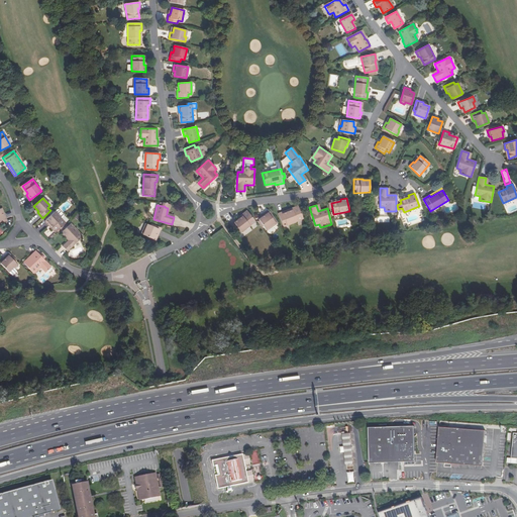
[(299,208),(285,213),(284,211),(278,213),(283,226),(303,219),(299,208)]
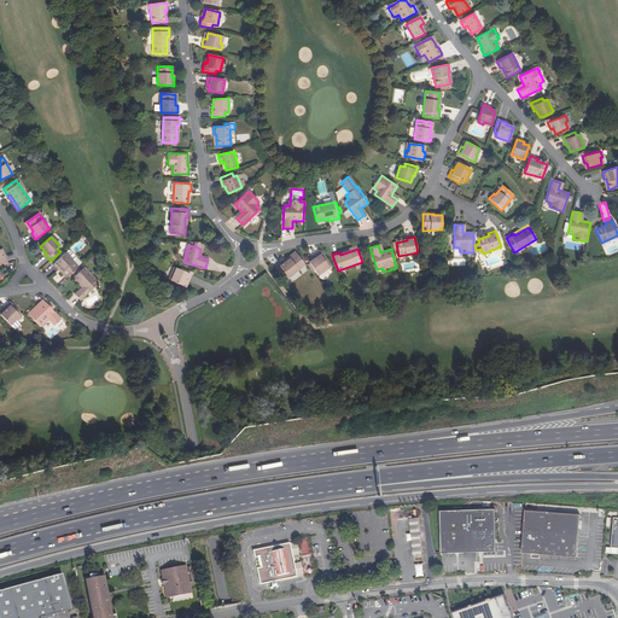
[(60,268),(68,277),(79,267),(70,257),(73,256),(73,254),(70,251),(68,251),(53,264),(58,270),(60,268)]
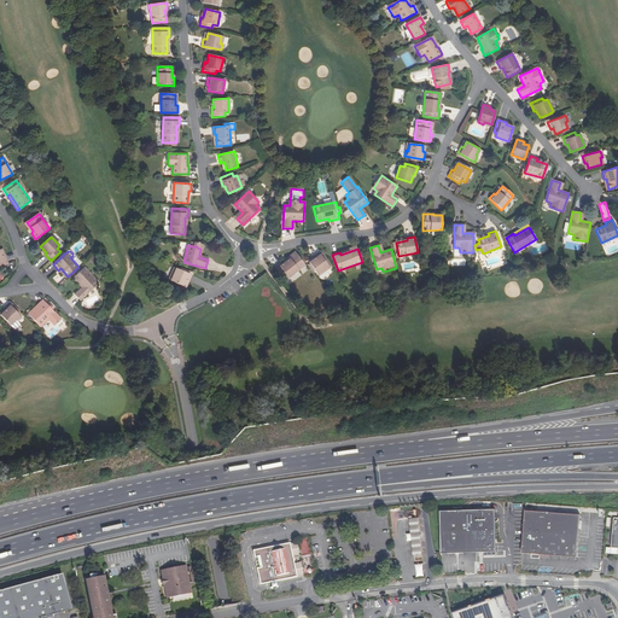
[(321,251),(319,252),(326,263),(328,262),(321,251)]
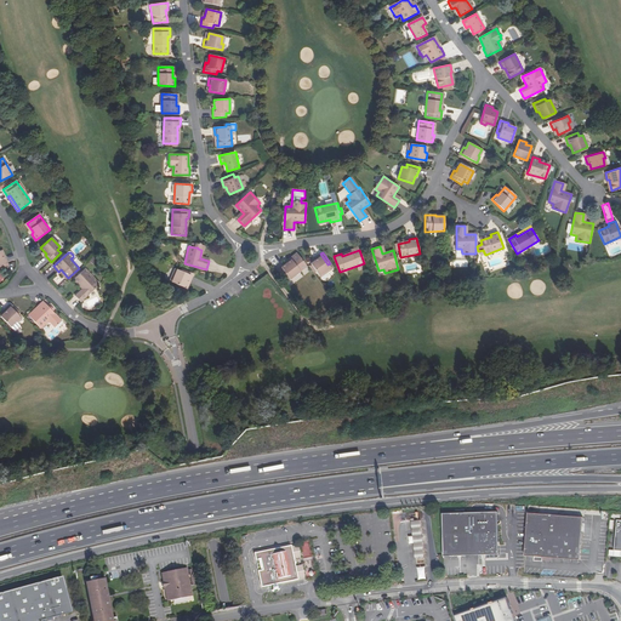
[(284,266),(298,255),(297,254),(283,263),(284,266)]
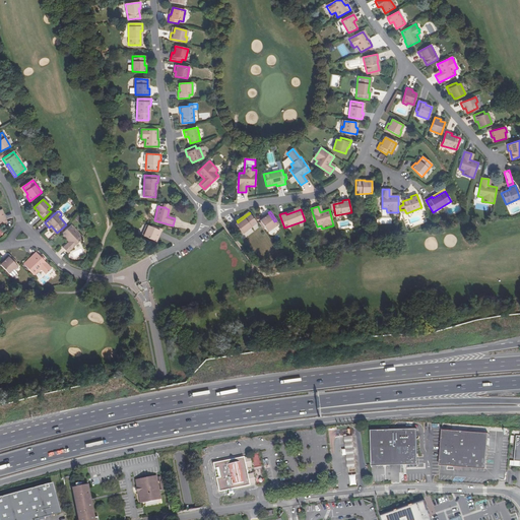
[(273,229),(277,225),(274,221),(268,212),(263,216),(264,218),(260,220),(267,231),(272,228),(273,229)]
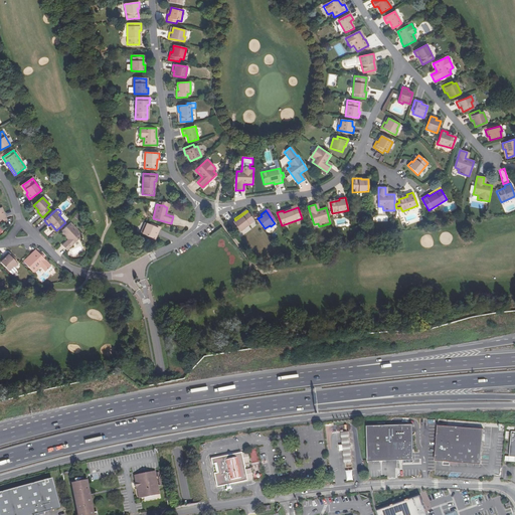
[(247,211),(235,220),(234,218),(229,222),(237,233),(254,221),(247,211)]
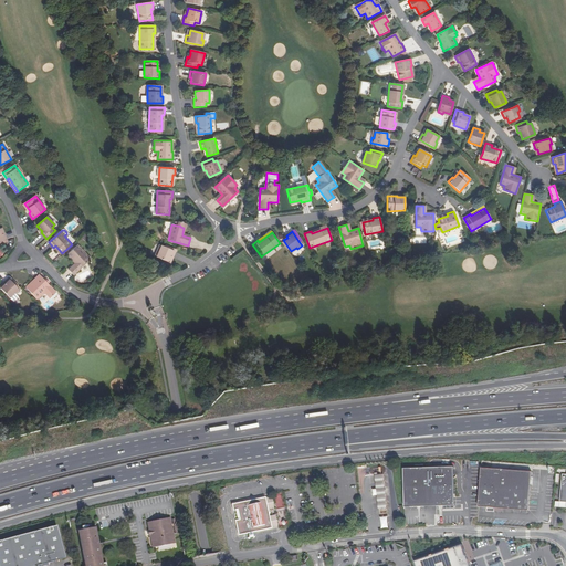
[(77,244),(67,254),(76,262),(75,263),(69,270),(74,275),(90,260),(83,253),(84,252),(77,244)]
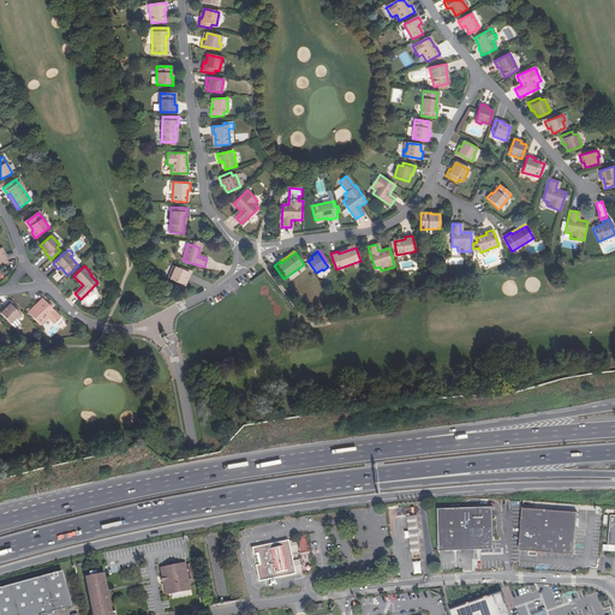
[(185,280),(187,281),(191,274),(178,268),(173,266),(171,272),(173,273),(171,280),(183,285),(185,280)]
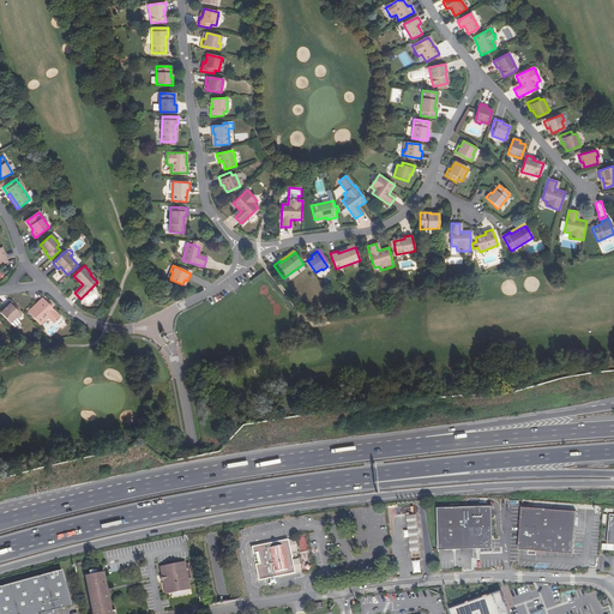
[(60,266),(58,269),(66,277),(67,275),(60,266)]
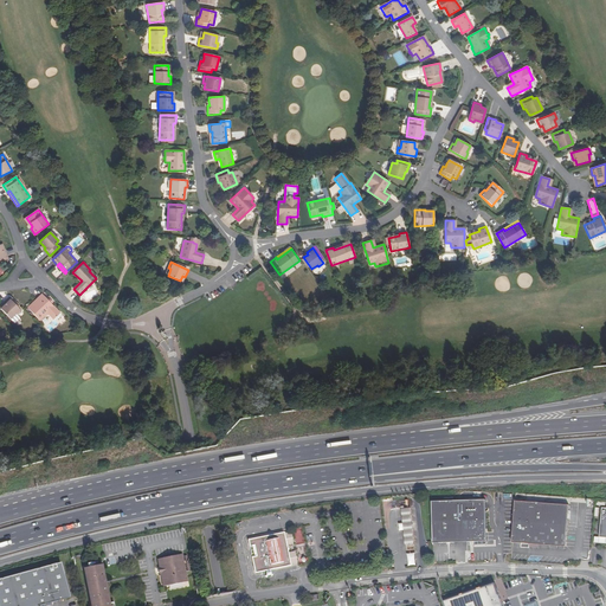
[(55,266),(50,272),(57,279),(63,274),(55,266)]
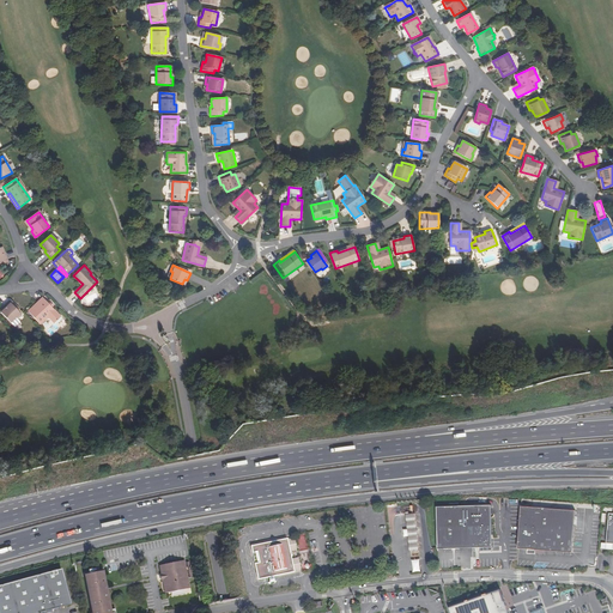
[(83,284),(73,275),(72,277),(82,285),(83,284)]
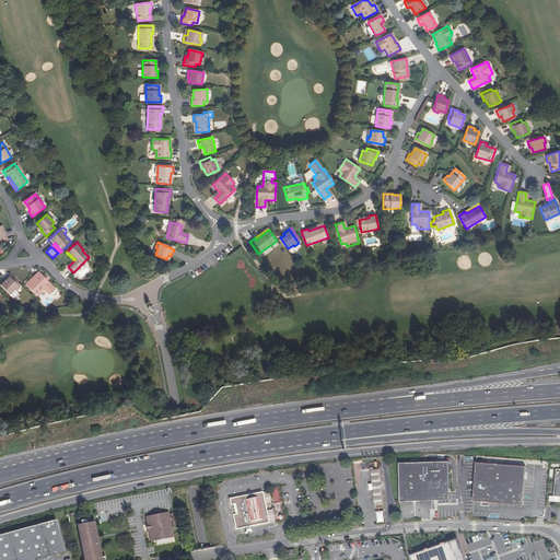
[(47,281),(45,278),(38,271),(34,277),(35,278),(26,286),(37,296),(44,289),(50,295),(56,289),(47,281)]
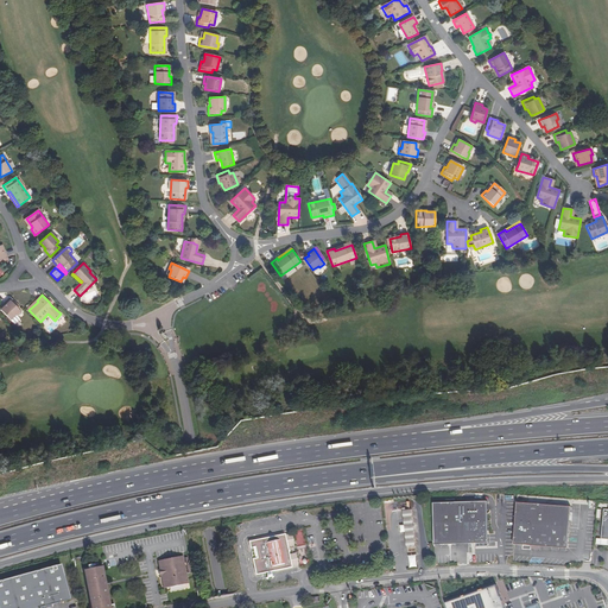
[(11,297),(8,298),(18,308),(19,306),(11,297)]
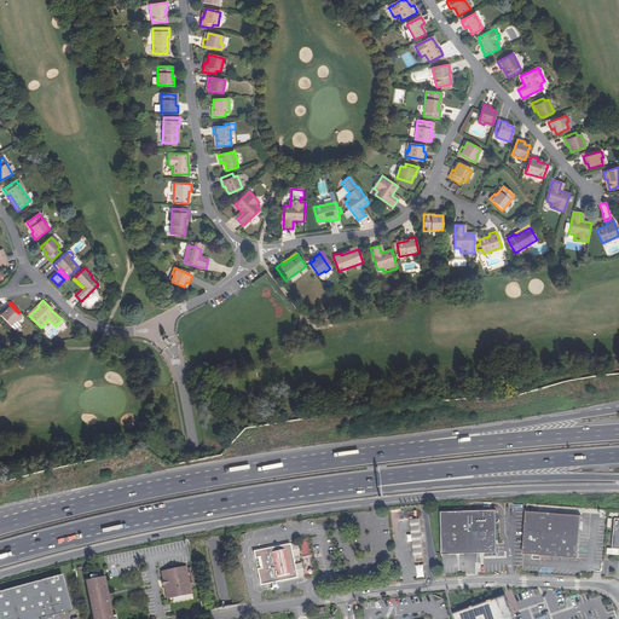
[(18,322),(22,318),(18,313),(9,304),(4,308),(5,311),(1,316),(11,325),(16,320),(18,322)]
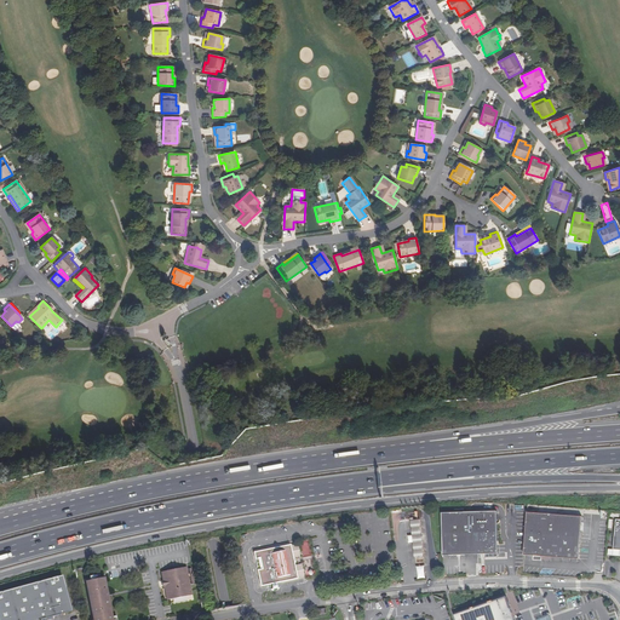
[(39,308),(38,306),(28,315),(29,316),(39,308)]
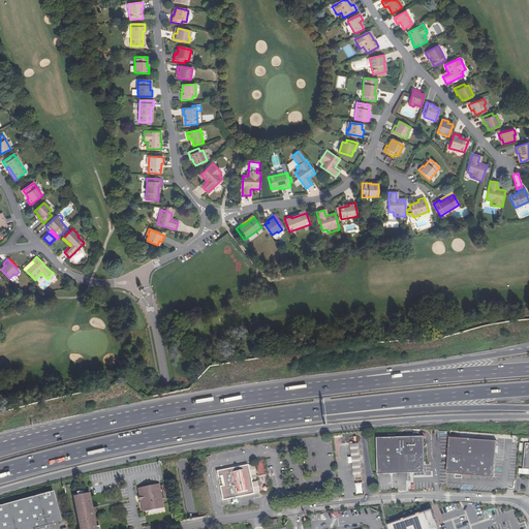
[(378,474),(409,473),(417,472),(425,472),(424,436),(377,438),(378,474)]
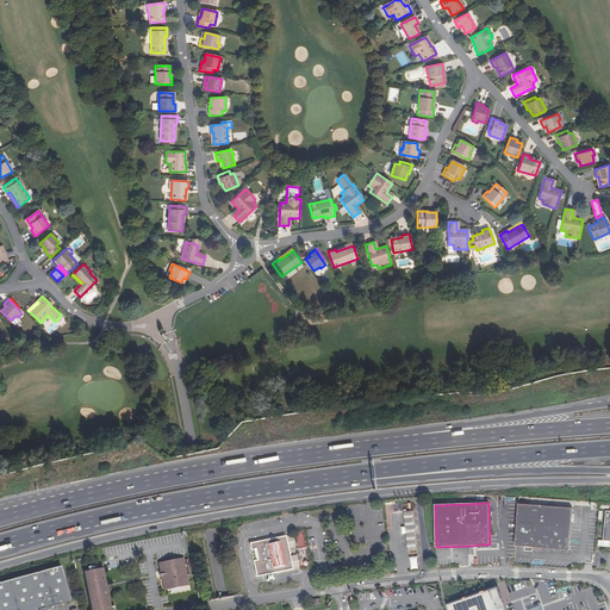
[(534,547),(543,548),(570,551),(571,529),(573,509),(520,504),(516,543),(515,546),(534,547)]
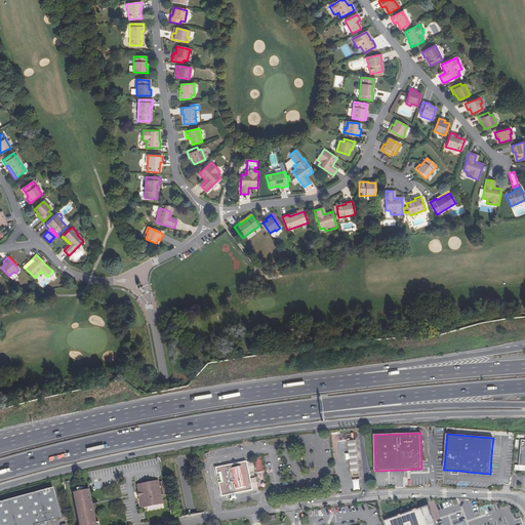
[(359,467),(355,435),(348,436),(351,468),(359,467)]
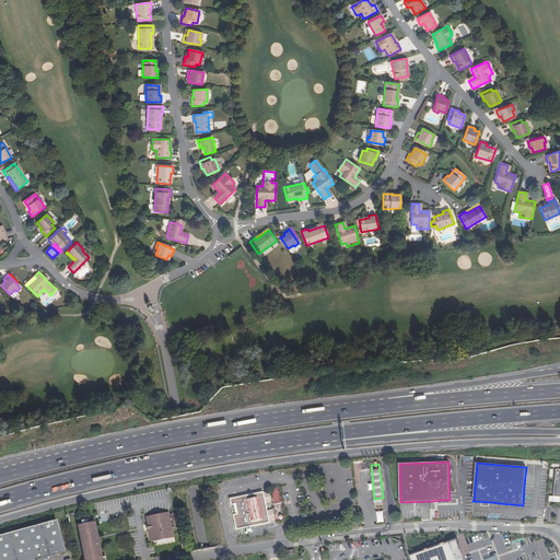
[(273,503),(281,501),(278,490),(270,492),(273,503)]
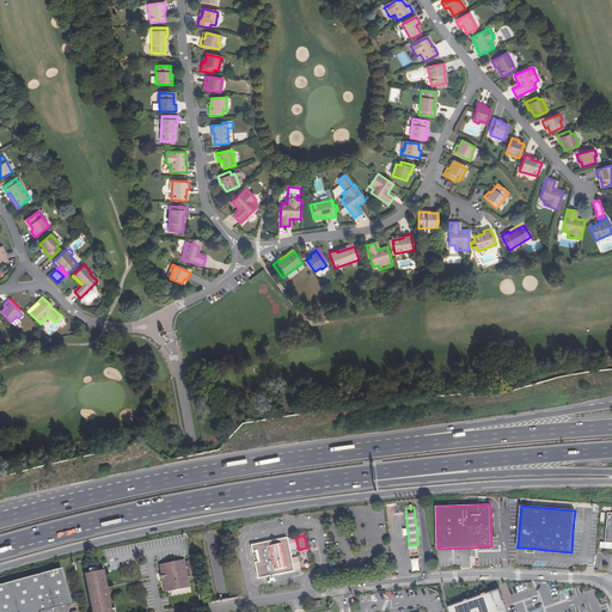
[(265,575),(265,577),(279,576),(287,575),(285,565),(287,562),(286,551),(282,549),(281,539),(274,542),(263,543),(263,545),(257,546),(254,550),(257,574),(261,575),(265,575)]
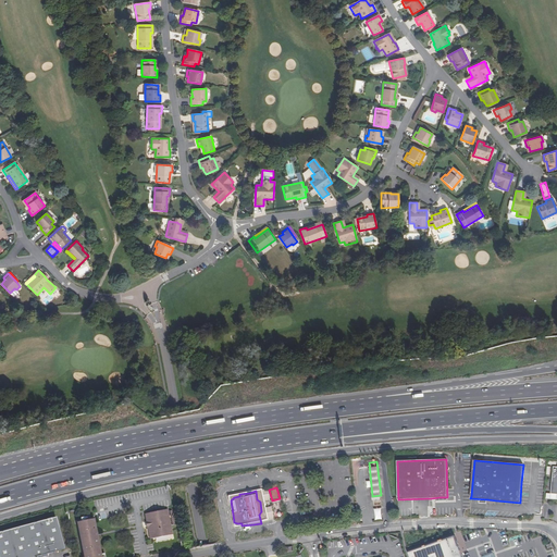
[(166,535),(165,527),(170,525),(166,509),(145,514),(146,522),(145,522),(146,528),(148,528),(150,539),(166,535)]
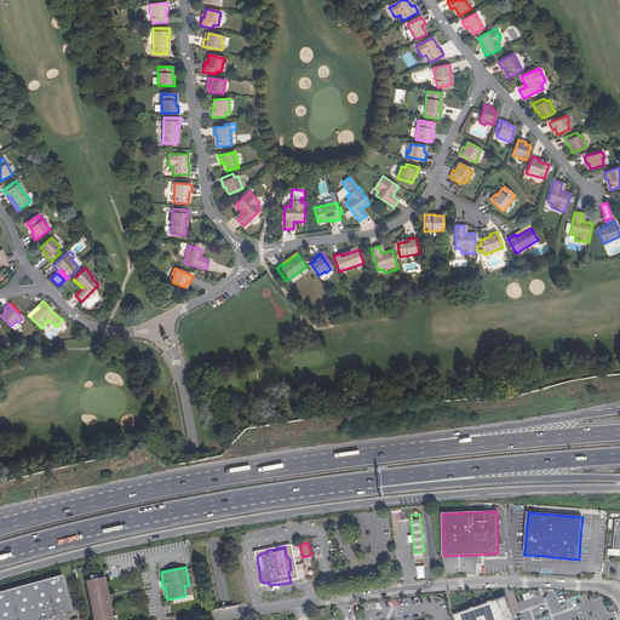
[(0,619),(39,619),(72,612),(62,577),(0,592),(0,619)]
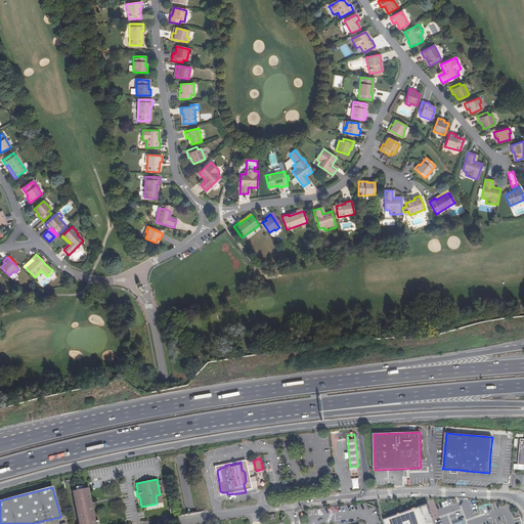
[(95,523),(95,522),(93,522),(87,488),(73,491),(79,523),(95,523)]
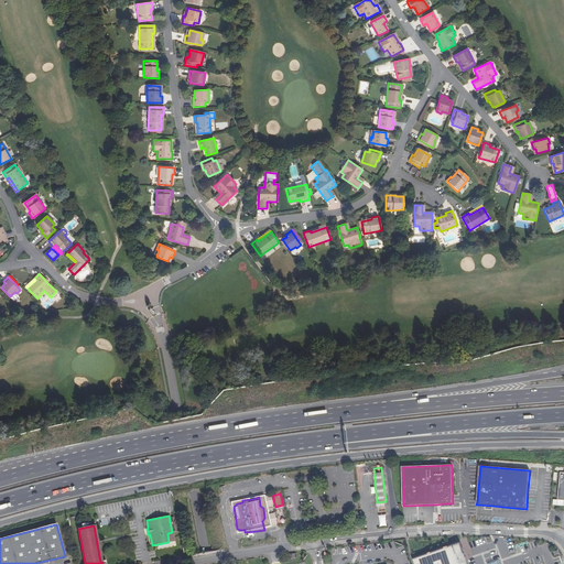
[(467,563),(466,557),(461,543),(413,560),(414,563),(467,563)]
